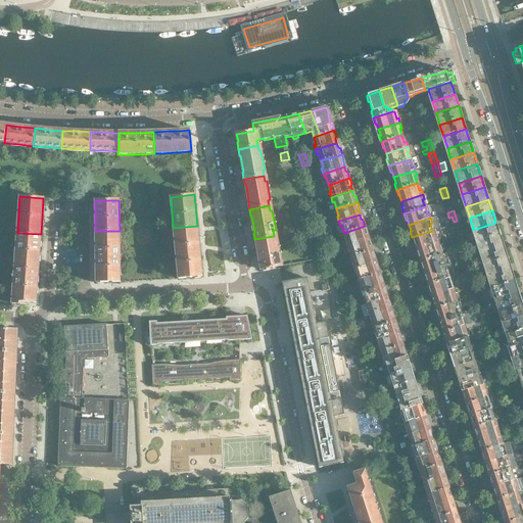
[(500,234),(497,227),(495,223),(473,230),(477,241),(500,234)]
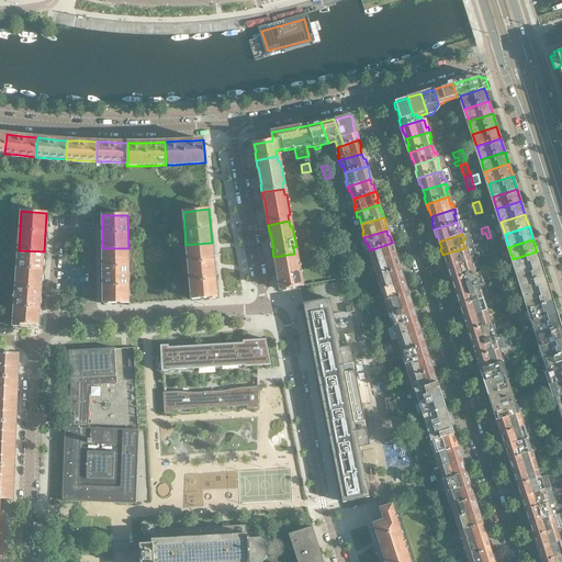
[(215,280),(213,254),(212,243),(186,245),(190,283),(215,280)]
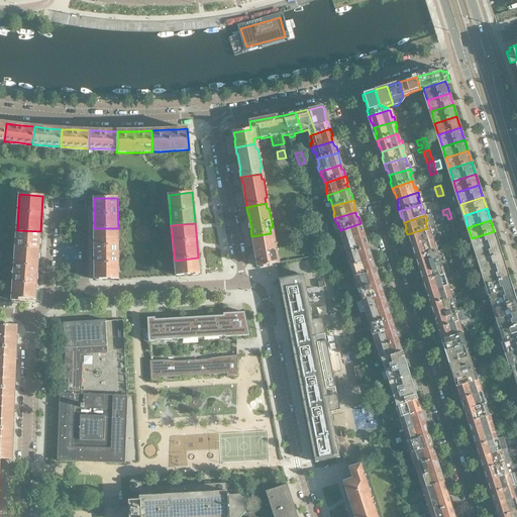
[(364,235),(362,231),(363,229),(360,223),(340,230),(342,236),(340,237),(342,242),(364,235)]
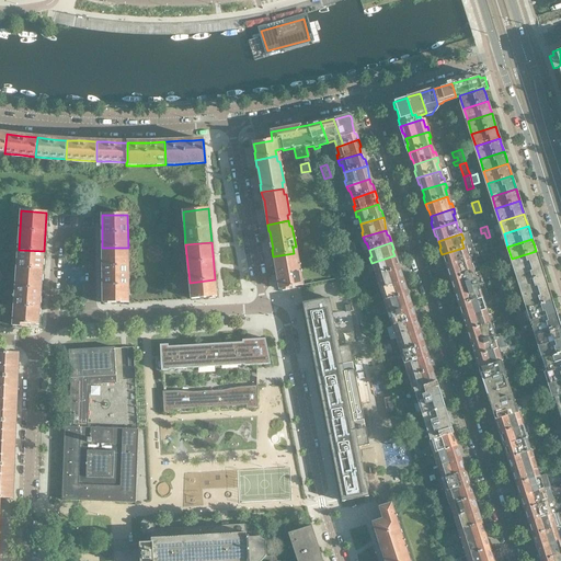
[(128,286),(128,248),(102,248),(103,286),(128,286)]
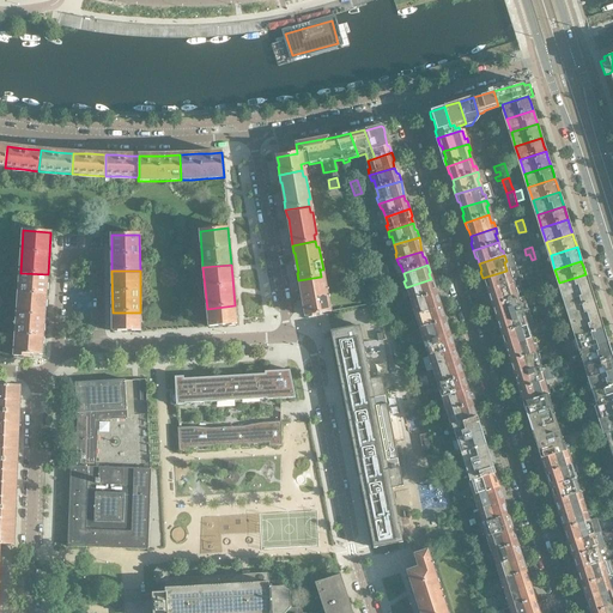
[(514,284),(511,278),(509,279),(507,271),(483,278),(485,285),(486,286),(489,291),(514,284)]
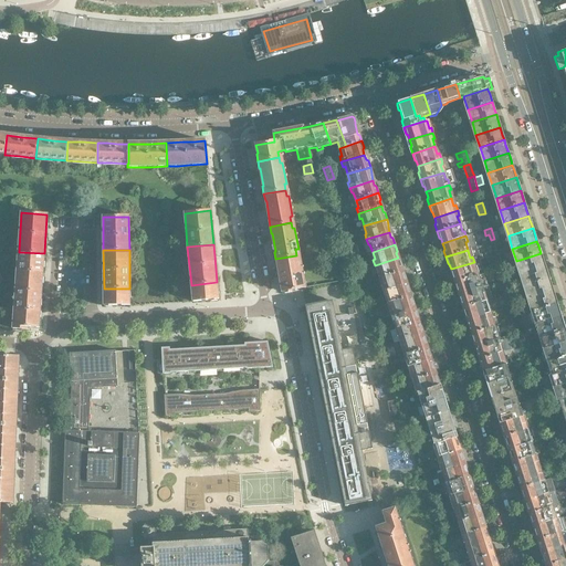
[(42,292),(43,272),(44,253),(19,252),(16,290),(42,292)]
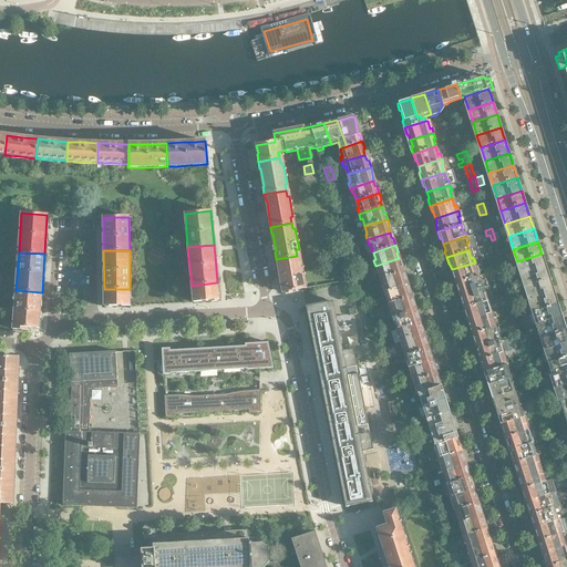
[(546,266),(544,261),(542,254),(517,261),(522,274),(546,266)]
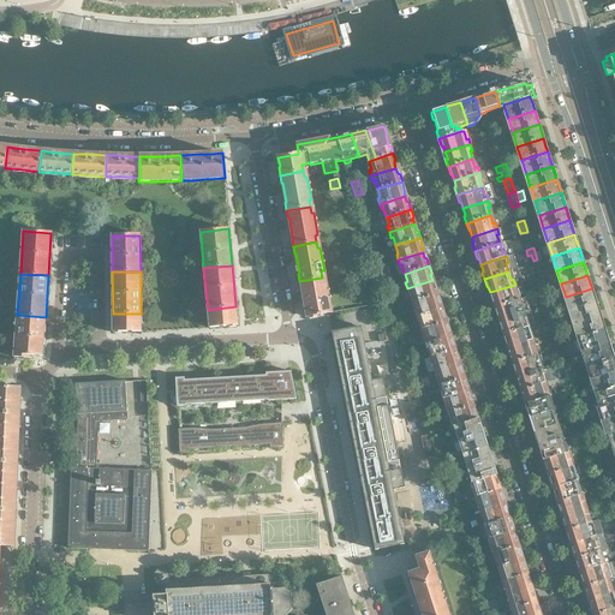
[(330,305),(326,284),(323,284),(322,278),(299,281),(300,288),(302,290),(306,317),(329,314),(328,306),(330,305)]
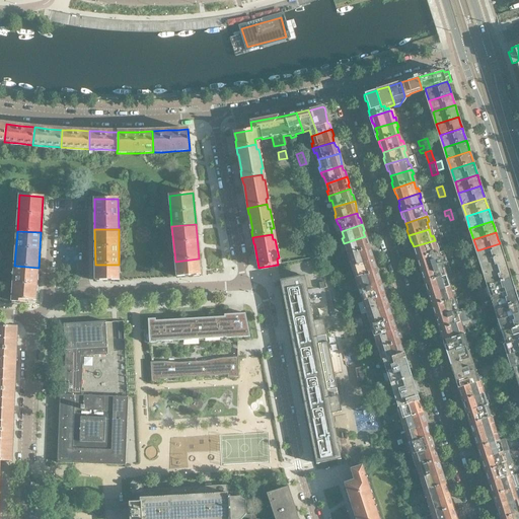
[(370,247),(368,242),(366,241),(365,236),(344,243),(345,248),(347,247),(349,254),(370,247)]
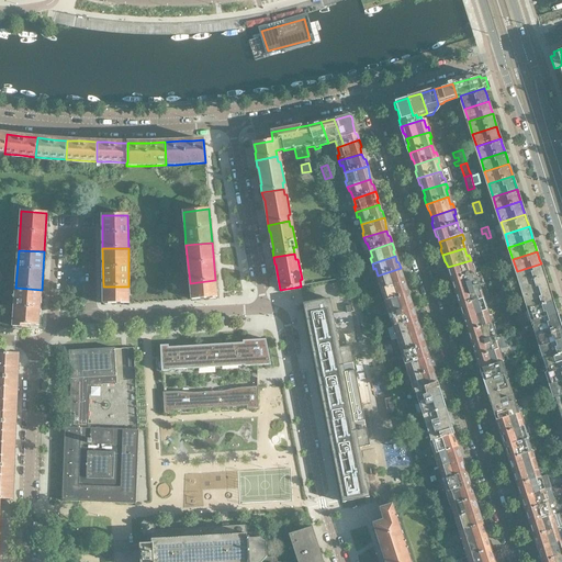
[(473,273),(470,266),(472,266),(471,260),(448,267),(449,272),(448,274),(450,280),(473,273)]
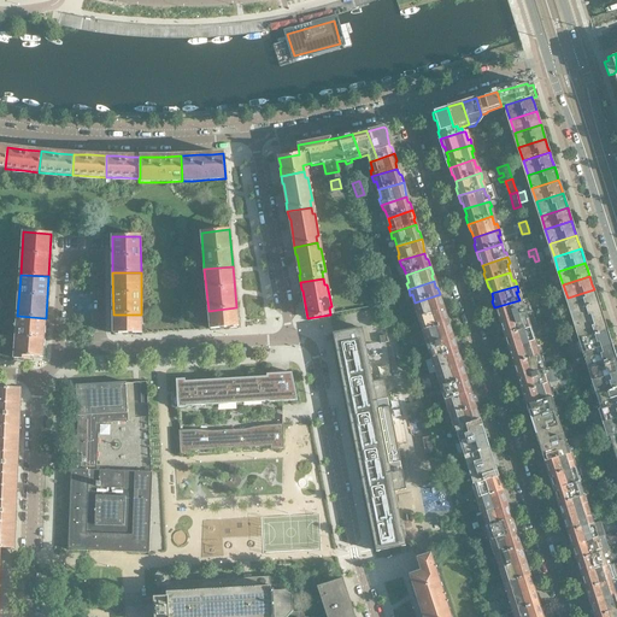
[(598,304),(595,295),(594,289),(568,298),(571,312),(598,304)]
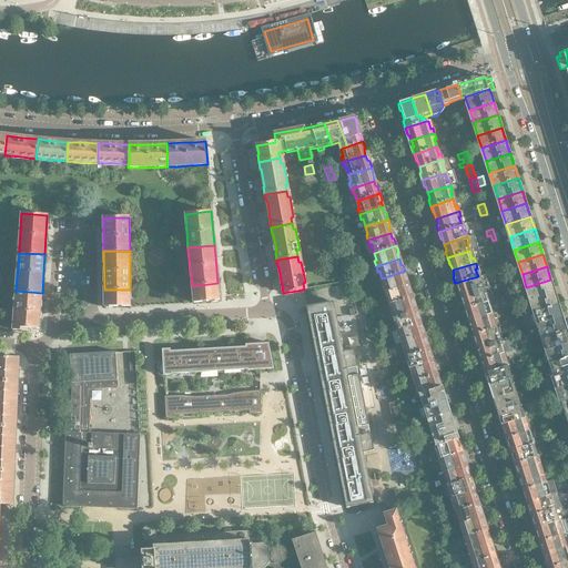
[(407,284),(406,280),(407,277),(405,271),(382,279),(384,286),(382,286),(384,292),(407,284)]
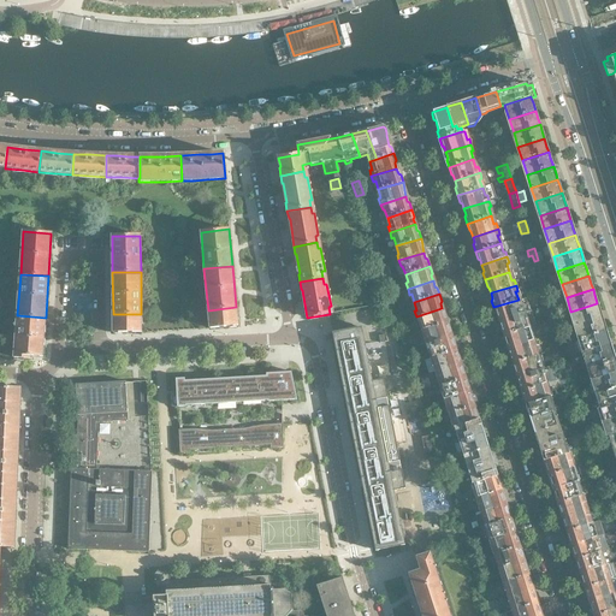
[(525,313),(523,307),(521,308),(519,300),(493,307),(496,314),(498,315),(499,321),(525,313)]
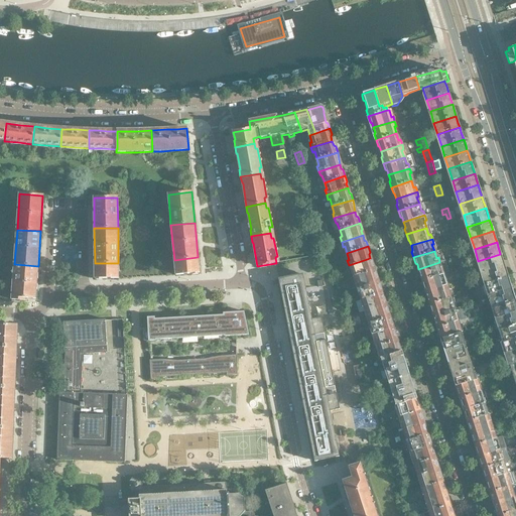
[(504,265),(502,261),(500,254),(478,261),(482,272),(504,265)]
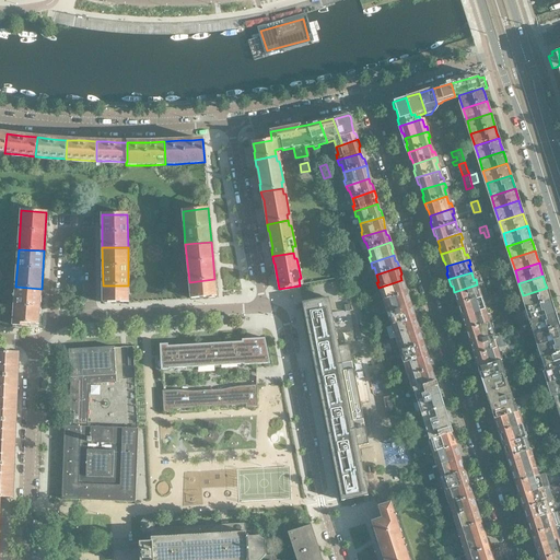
[(217,296),(214,279),(189,282),(190,299),(209,296),(209,299),(214,298),(214,296),(217,296)]
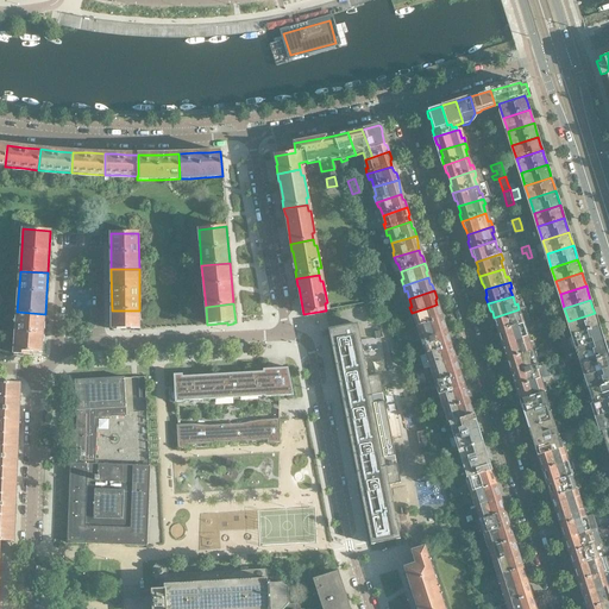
[(443,318),(440,312),(438,311),(437,305),(412,313),(414,319),(415,318),(419,326),(443,318)]
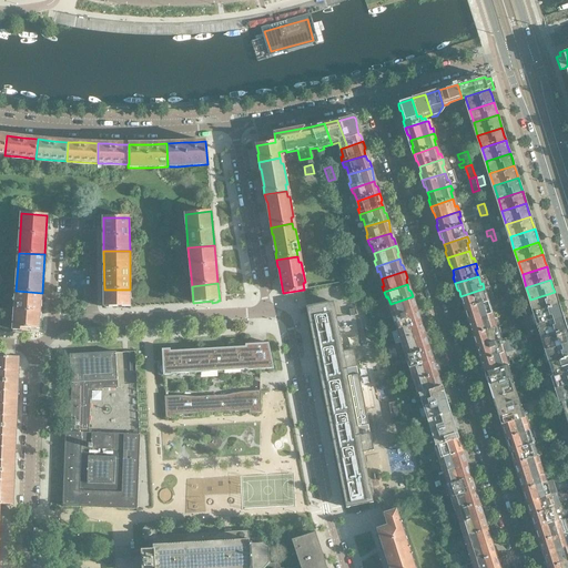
[(486,302),(484,294),(486,294),(484,288),(460,296),(463,301),(462,303),(464,310),(486,302)]
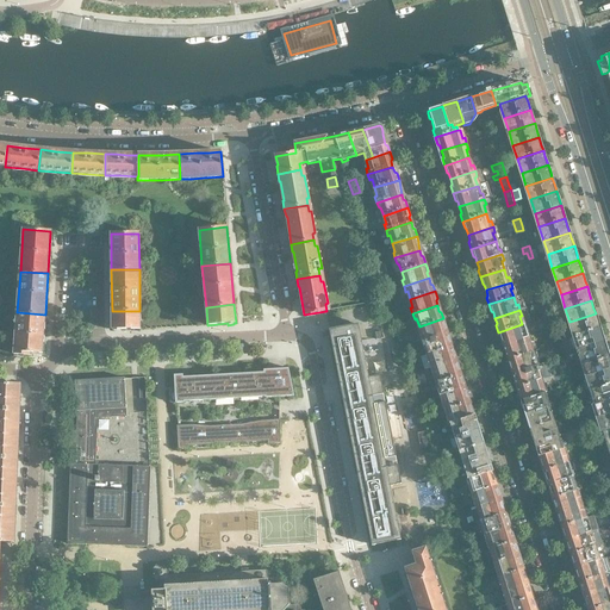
[(139,329),(139,311),(112,311),(112,329),(113,329),(113,331),(120,331),(120,329),(139,329)]
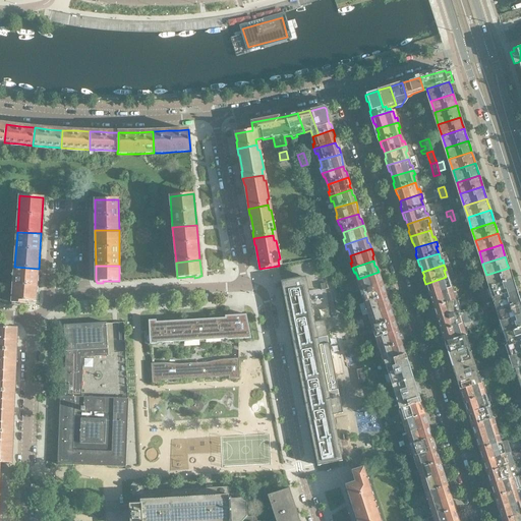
[(36,302),(39,269),(14,267),(12,302),(25,303),(25,301),(36,302)]
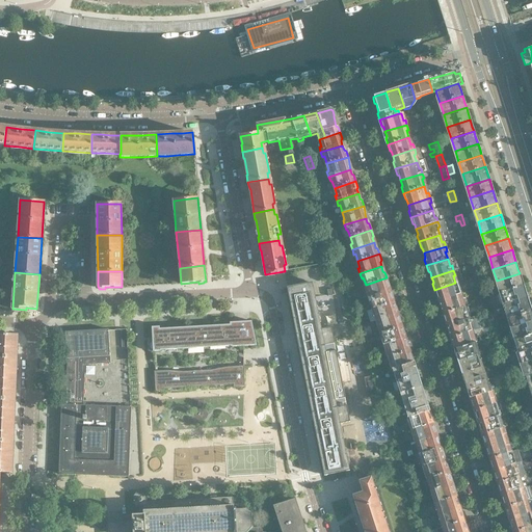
[(524,286),(521,278),(520,273),(497,281),(501,293),(524,286)]
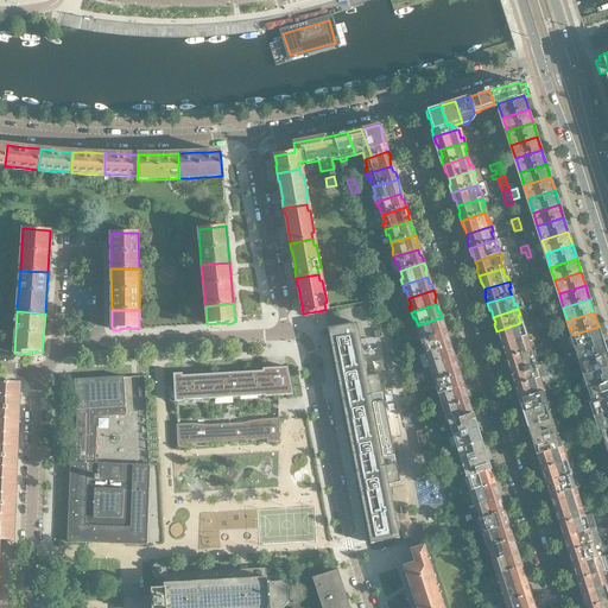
[(444,333),(443,327),(444,324),(442,317),(418,325),(420,334),(418,334),(420,340),(444,333)]
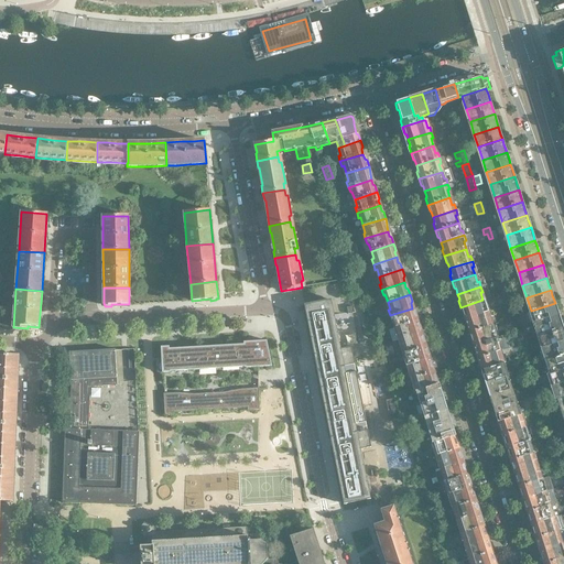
[(340,349),(331,300),(304,304),(317,371),(353,364),(353,365),(355,365),(350,347),(340,349)]
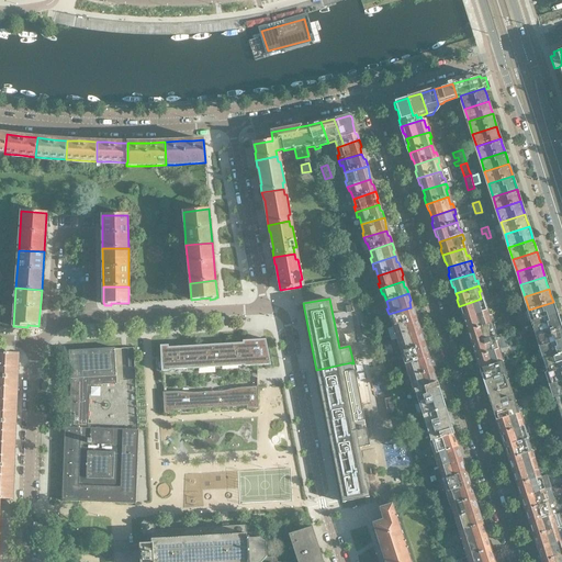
[(487,311),(485,305),(483,306),(481,299),(459,306),(461,313),(462,313),(464,318),(487,311)]
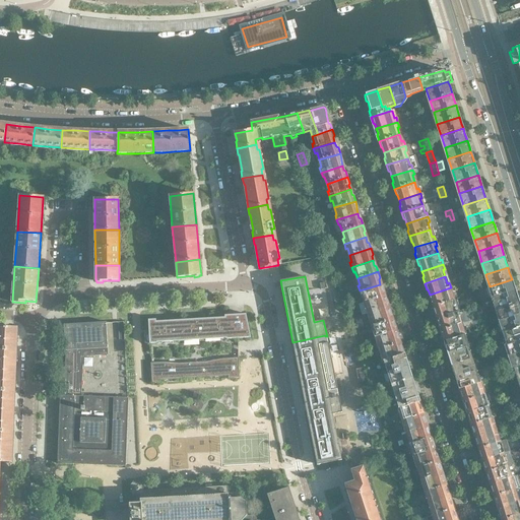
[(515,290),(514,285),(512,279),(490,286),(493,298),(515,290)]
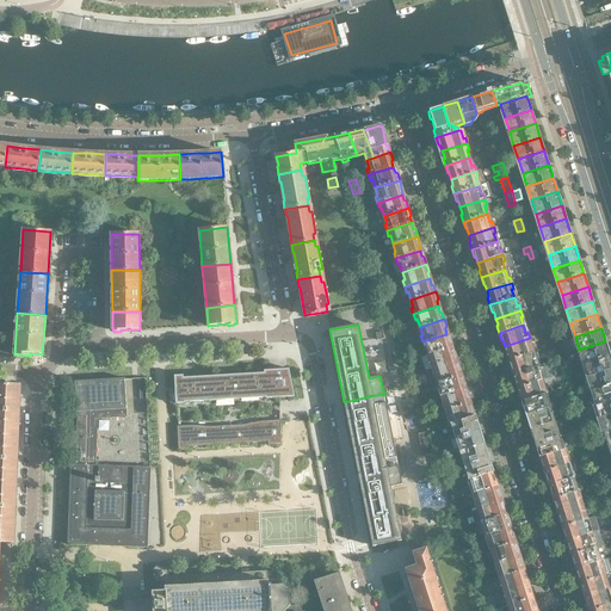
[(559,344),(559,341),(556,335),(555,329),(548,332),(553,346),(559,344)]
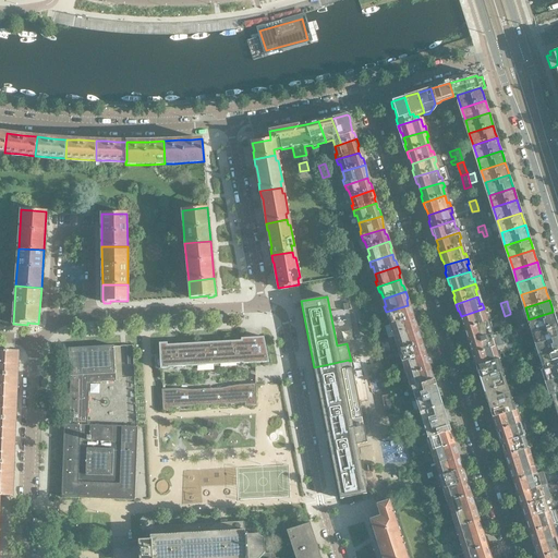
[(414,317),(412,311),(410,310),(408,305),(386,312),(387,317),(389,316),(391,324),(414,317)]
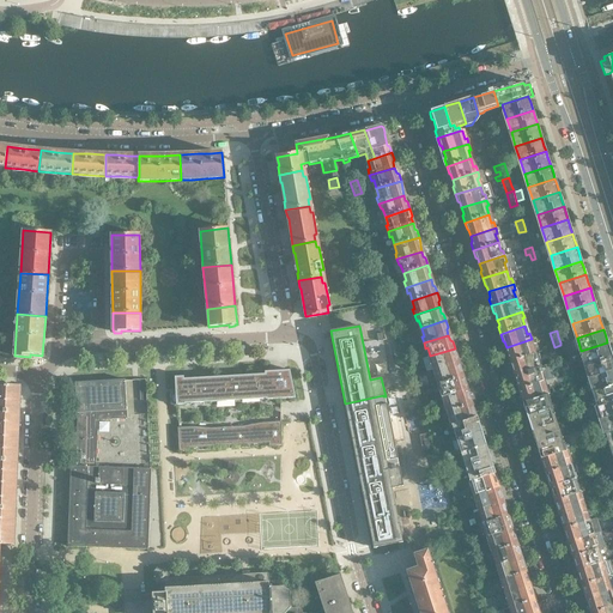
[(533,353),(530,346),(533,345),(532,339),(507,347),(508,352),(507,354),(509,362),(533,353)]
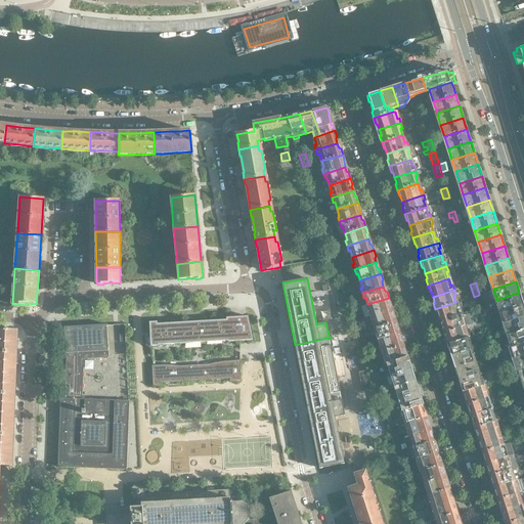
[(523,304),(521,298),(519,293),(496,300),(500,312),(523,304)]
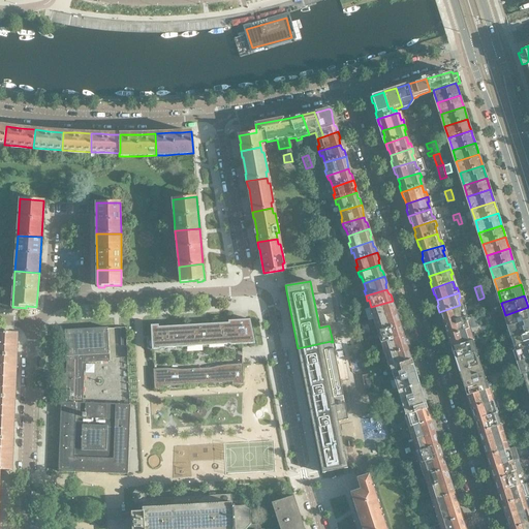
[(488,308),(486,302),(484,298),(478,300),(483,311),(488,310),(488,308)]
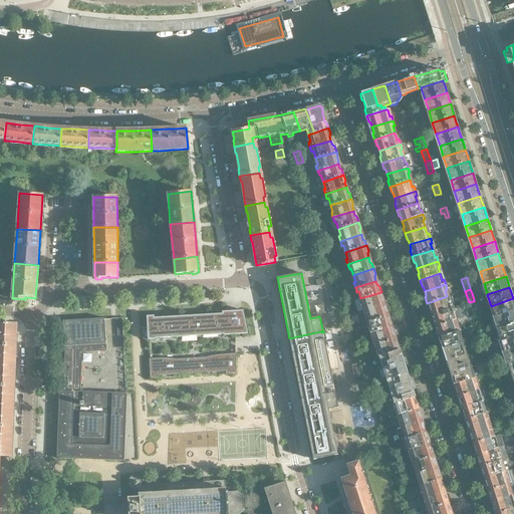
[(383,304),(382,299),(382,298),(381,292),(360,298),(362,305),(360,306),(362,310),(383,304)]
